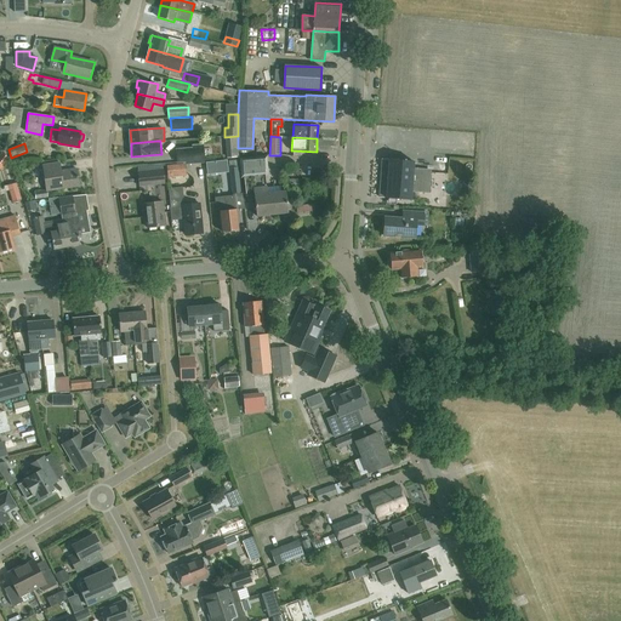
[(192,147),(175,148),(176,161),(204,160),(203,144),(192,146),(192,147)]
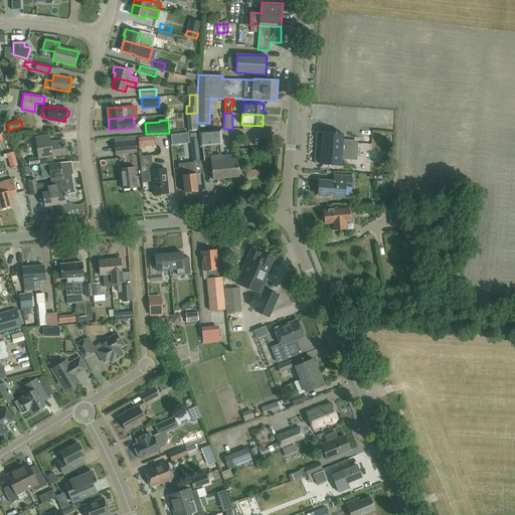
[(203,163),(211,162),(213,179),(239,176),(237,159),(220,161),(219,140),(222,140),(221,130),(199,132),(200,147),(202,147),(203,163)]
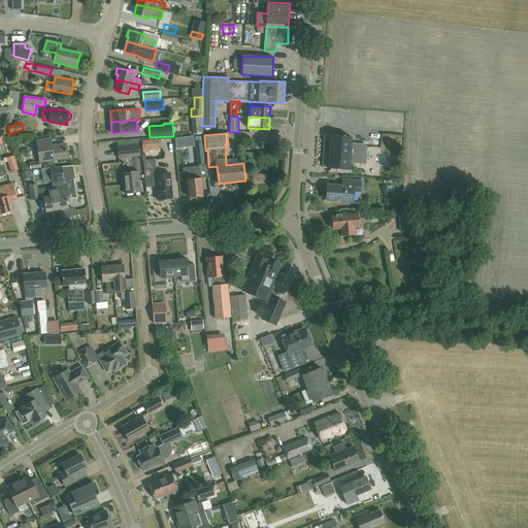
[(374,145),(383,145),(382,134),(374,135),(374,145)]
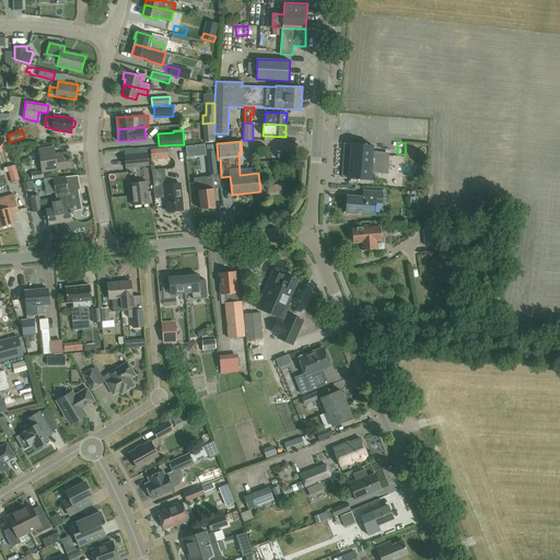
[(370,179),(371,173),(387,174),(389,152),(372,151),(373,146),(351,143),(348,178),(370,179)]
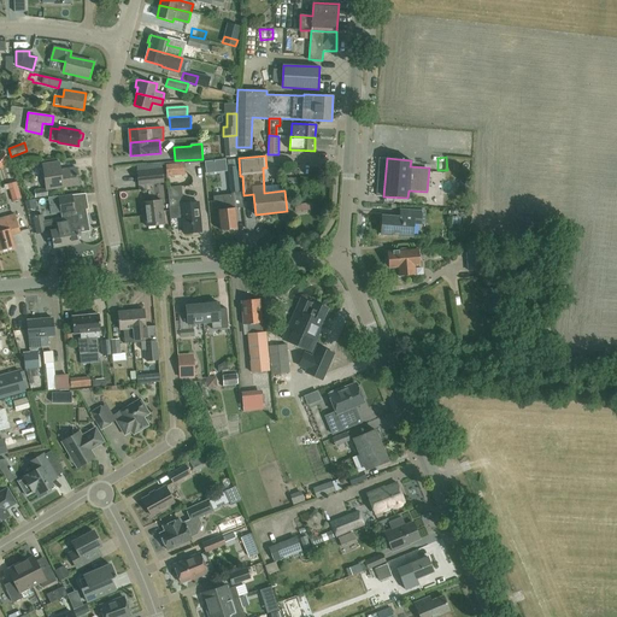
[(228,170),(229,177),(228,177),(230,193),(239,192),(238,176),(236,176),(236,170),(238,170),(236,159),(216,162),(217,170),(228,170)]
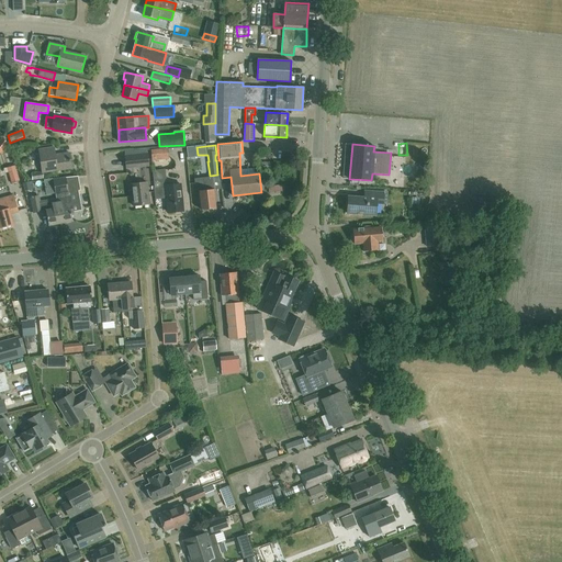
[(38,149),(42,172),(71,168),(69,153),(55,155),(54,147),(38,149)]
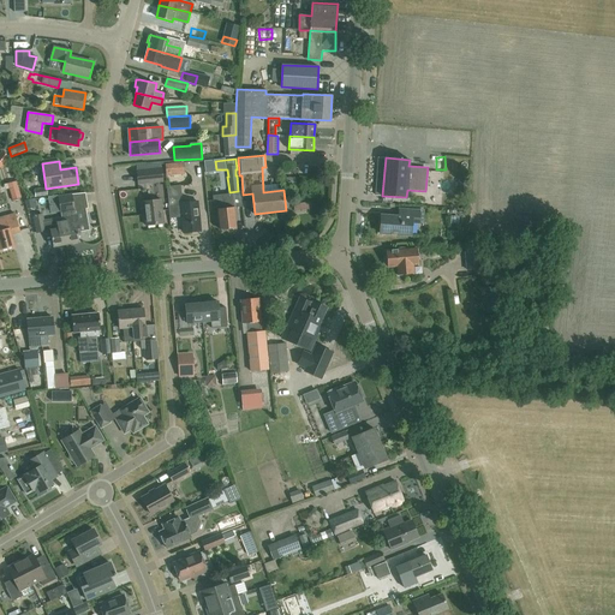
[(166,174),(184,173),(183,162),(165,163),(166,174)]
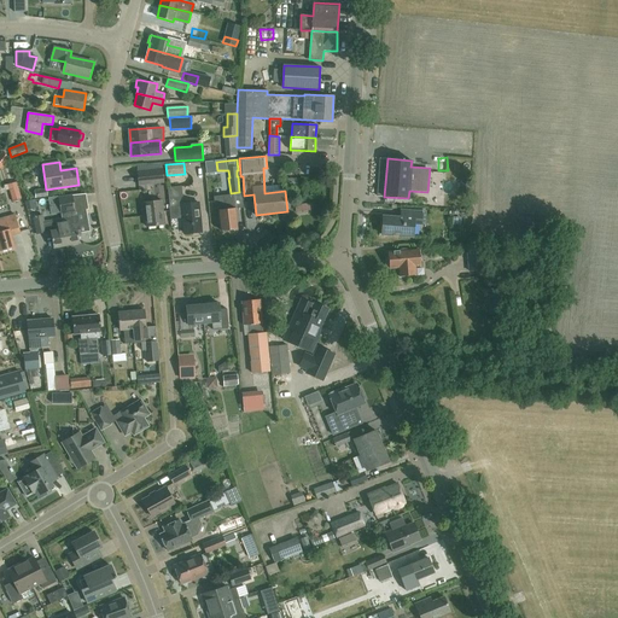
[(136,172),(138,186),(163,182),(161,168),(136,172)]
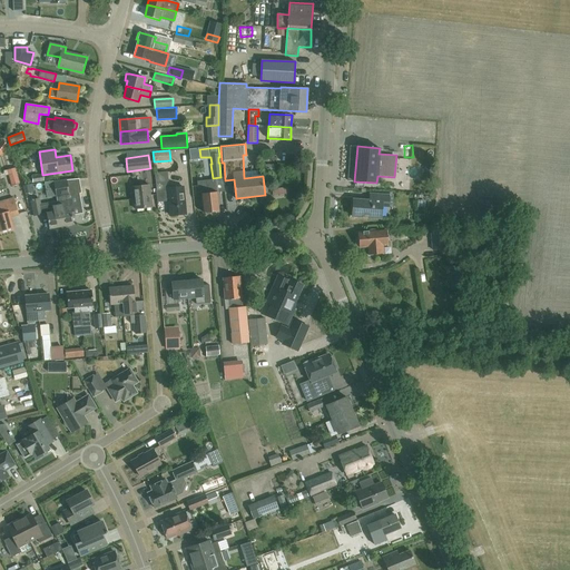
[(16,168),(7,170),(11,186),(20,184),(16,168)]
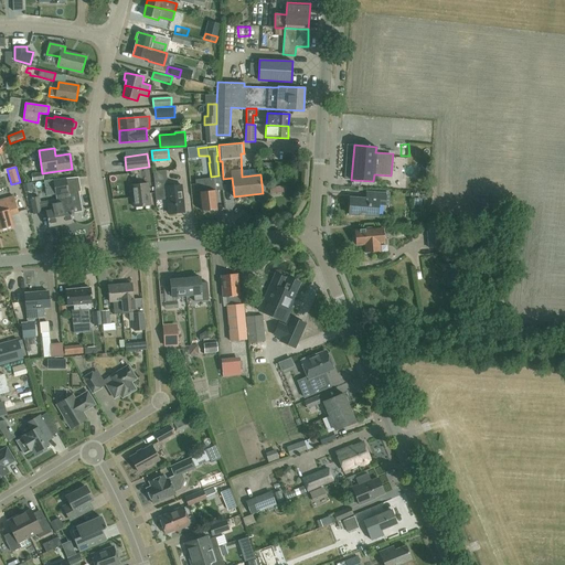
[(181,184),(168,187),(166,170),(153,171),(156,190),(167,189),(169,214),(184,212),(181,184)]
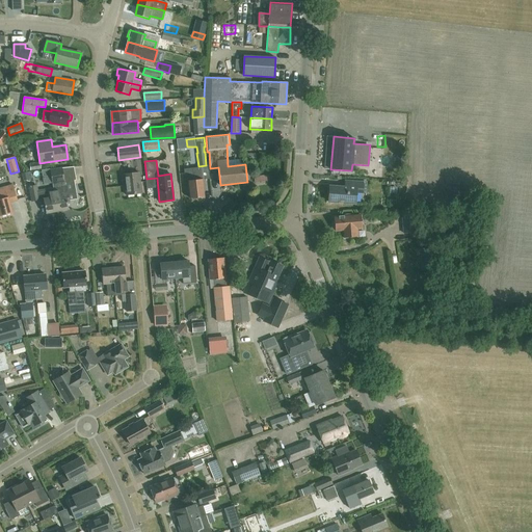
[(261,161),(262,176),(258,176),(259,182),(270,182),(268,160),(261,161)]
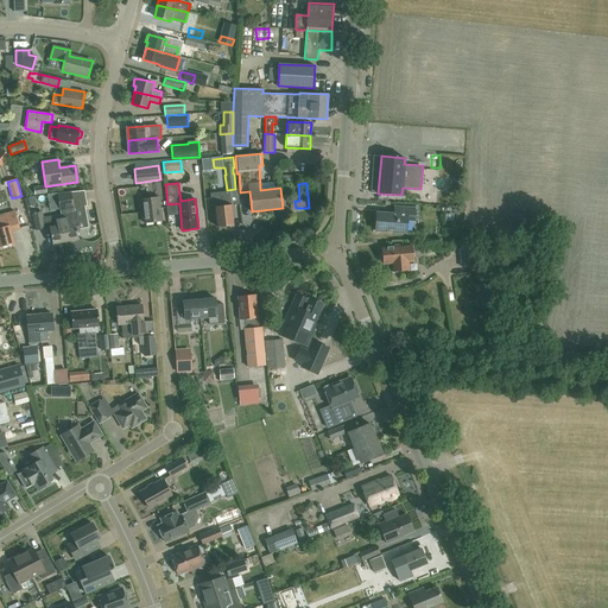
[(83,189),(74,190),(78,227),(89,226),(83,189)]
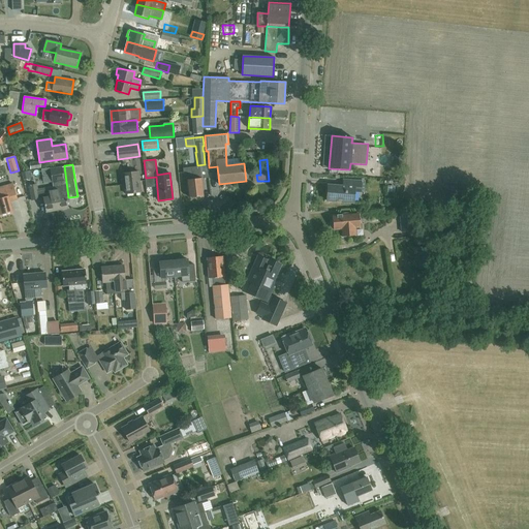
[(65,184),(57,186),(56,182),(63,180),(60,166),(49,169),(52,187),(53,187),(57,210),(68,208),(66,200),(69,200),(65,184)]
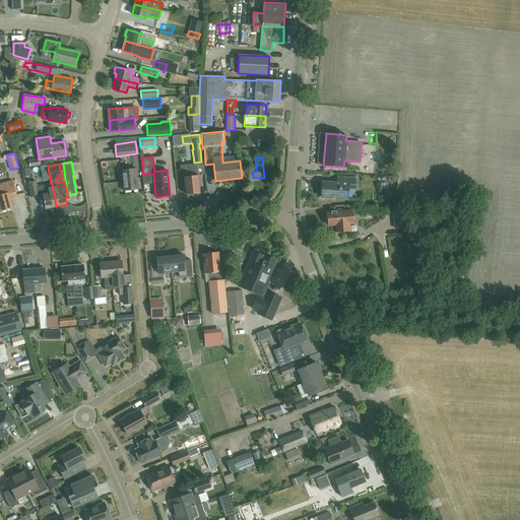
[(195,165),(189,165),(180,166),(181,179),(184,179),(184,180),(183,181),(185,183),(186,194),(187,193),(189,195),(192,195),(194,193),(199,192),(198,176),(196,176),(195,165)]
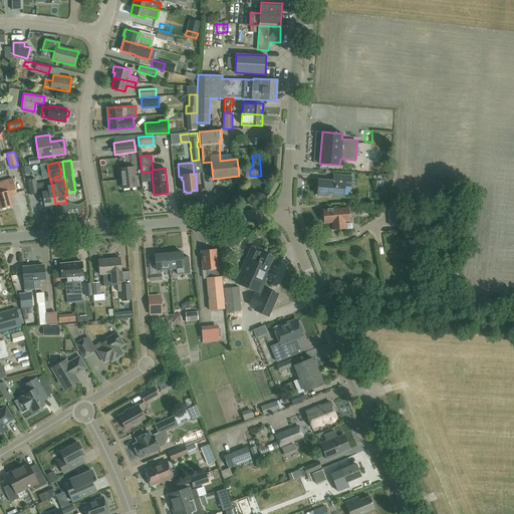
[(29,166),(21,168),(22,175),(31,173),(29,166)]
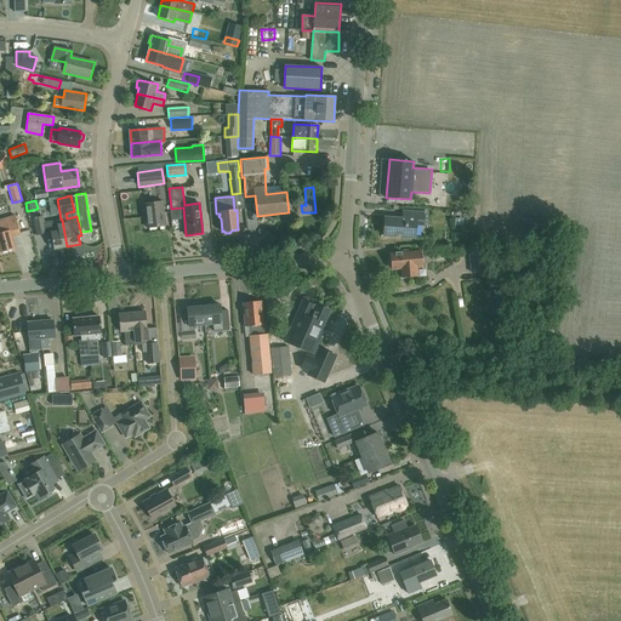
[(163,201),(144,204),(147,228),(165,226),(163,201)]
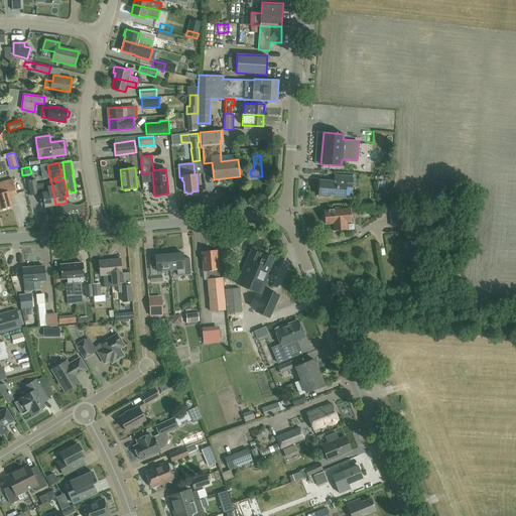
[(352,176),(335,175),(335,181),(319,180),(318,196),(345,198),(345,186),(351,186),(352,176)]
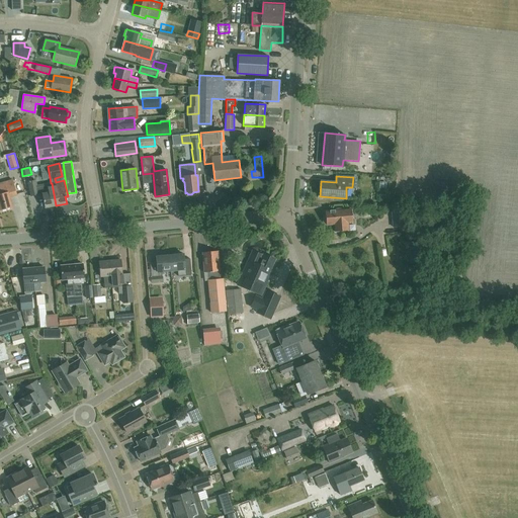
[(12,180),(0,183),(0,192),(1,194),(0,194),(0,209),(11,206),(8,197),(16,194),(12,180)]
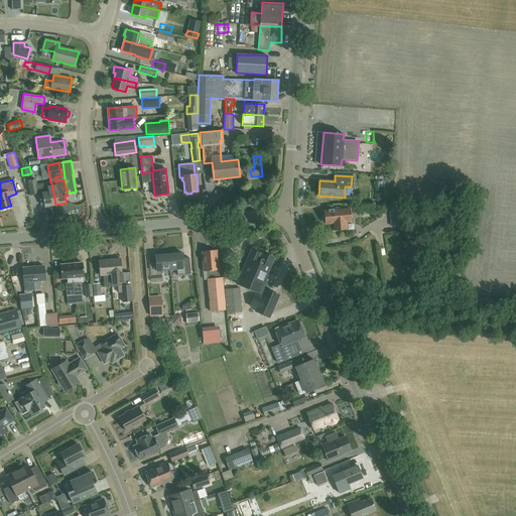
[(51,182),(50,182),(36,185),(35,179),(27,181),(30,196),(41,194),(44,207),(55,205),(51,182)]
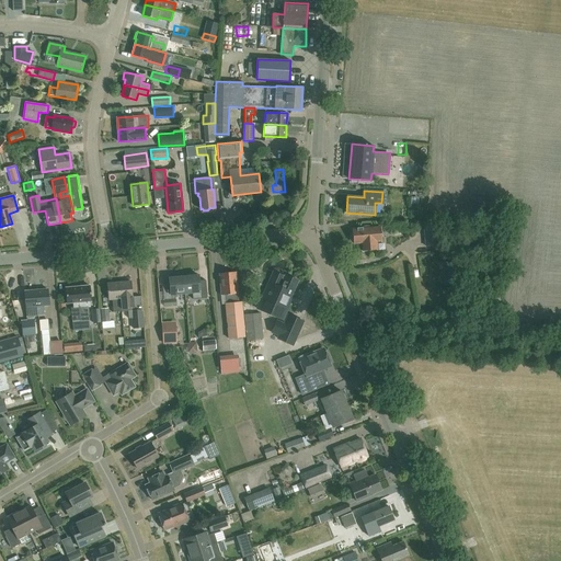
[(22,248),(34,244),(25,212),(13,215),(22,248)]
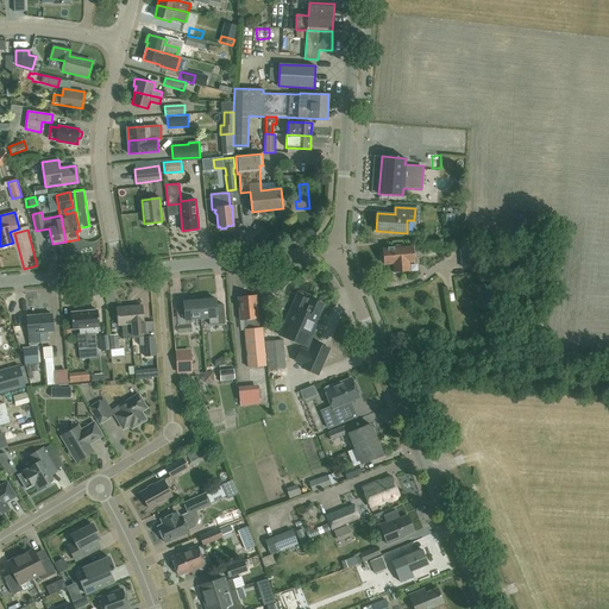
[(396,248),(383,249),(384,264),(394,263),(394,267),(395,272),(399,272),(399,271),(410,271),(409,262),(415,261),(414,245),(401,246),(396,246),(396,248)]
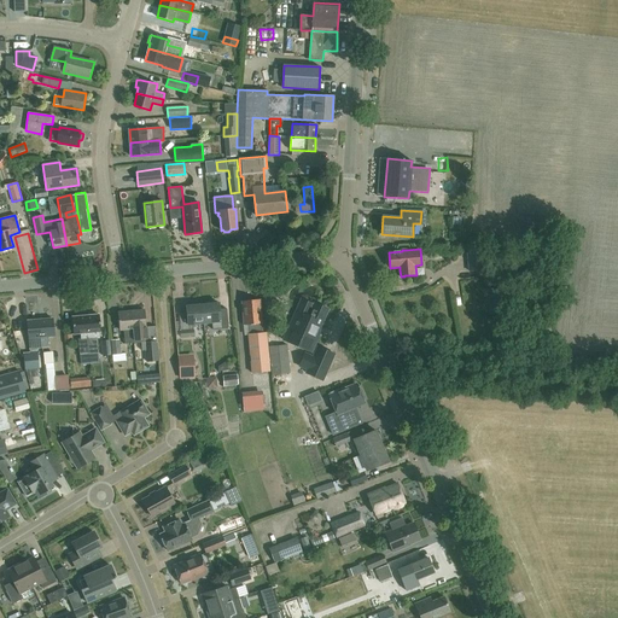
[(482,252),(467,254),(468,272),(484,270),(483,264),(493,264),(491,249),(482,250),(482,252)]
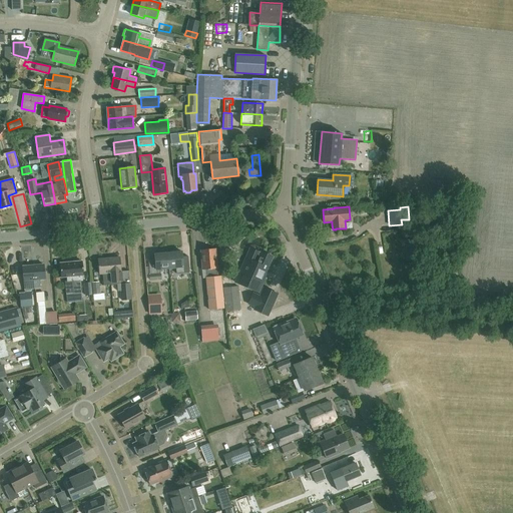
[(221,276),(217,276),(217,269),(215,248),(200,249),(201,270),(205,270),(206,278),(205,278),(207,295),(208,301),(207,301),(208,310),(224,308),(221,276)]
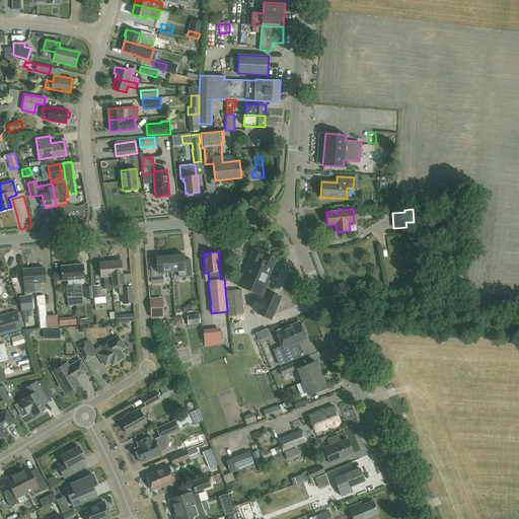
[(252,251),(237,285),(262,296),(272,275),(270,274),(276,260),(264,254),(263,256),(252,251)]
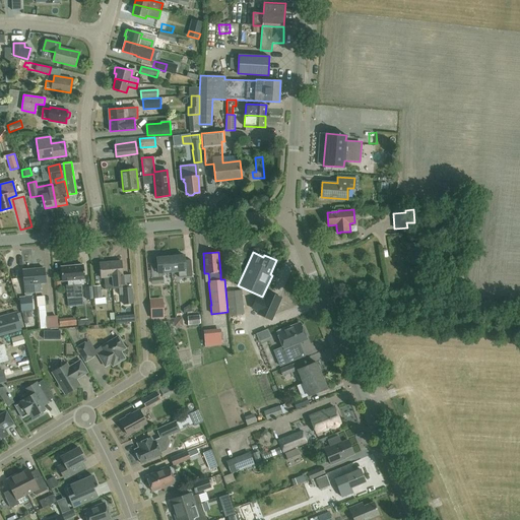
[(184,255),(170,256),(172,272),(178,271),(179,277),(192,276),(190,260),(185,260),(184,255)]
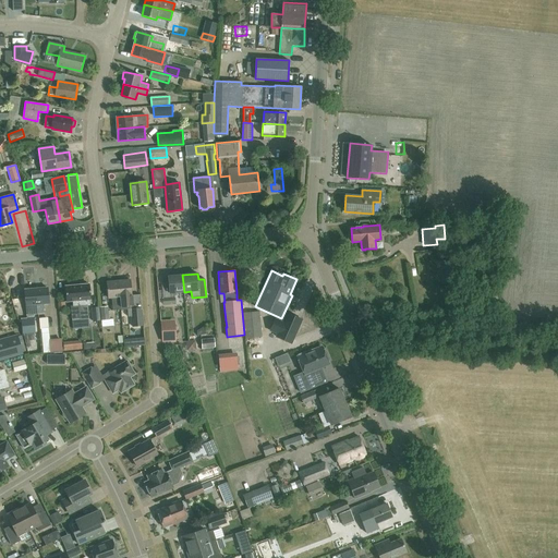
[(168,282),(161,282),(164,306),(176,305),(174,293),(184,292),(182,275),(168,276),(168,282)]
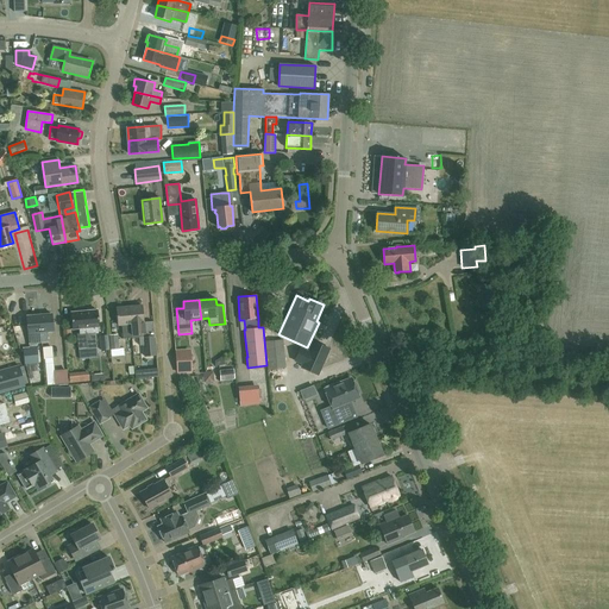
[(144,356),(156,355),(154,325),(144,326),(142,306),(129,307),(131,324),(131,325),(132,333),(132,338),(140,338),(140,344),(143,344),(144,356)]
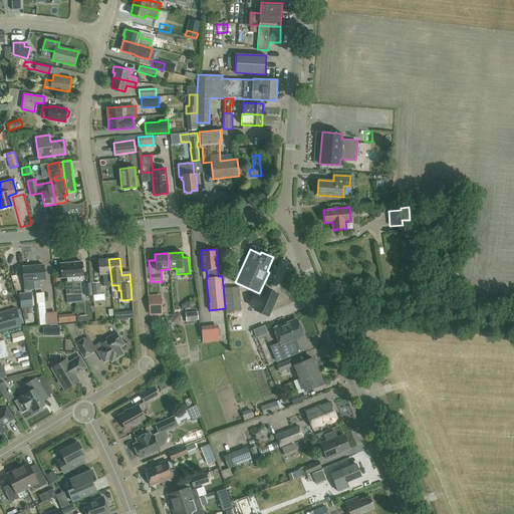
[(111,285),(110,281),(111,281),(110,274),(110,273),(108,259),(97,260),(99,275),(102,274),(103,282),(103,286),(105,286),(111,285)]
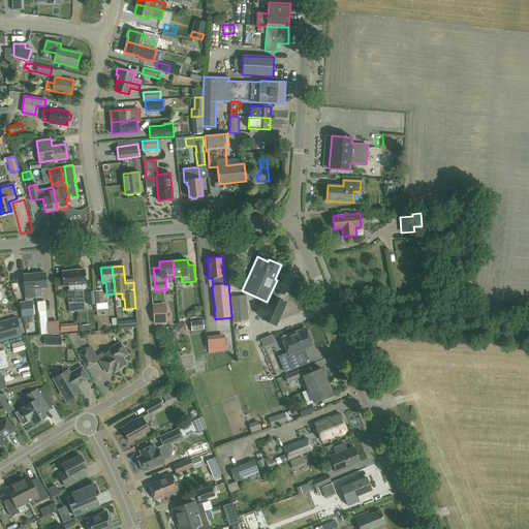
[(73,270),(78,311),(85,311),(82,284),(86,284),(84,269),(73,270)]
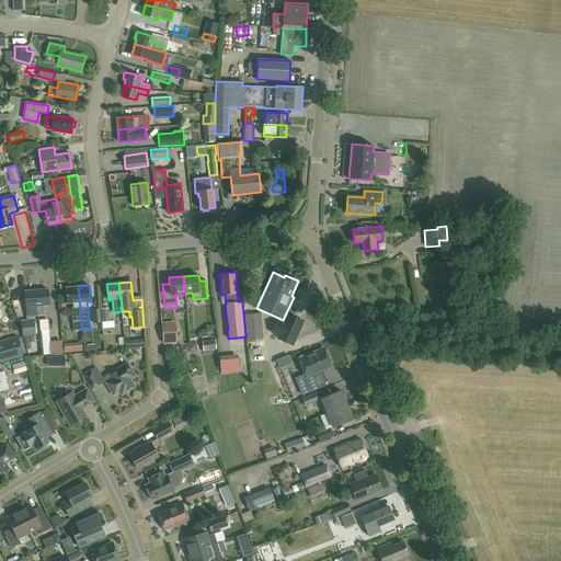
[(82,330),(78,286),(66,287),(67,304),(73,302),(73,308),(71,308),(72,321),(73,331),(82,330)]
